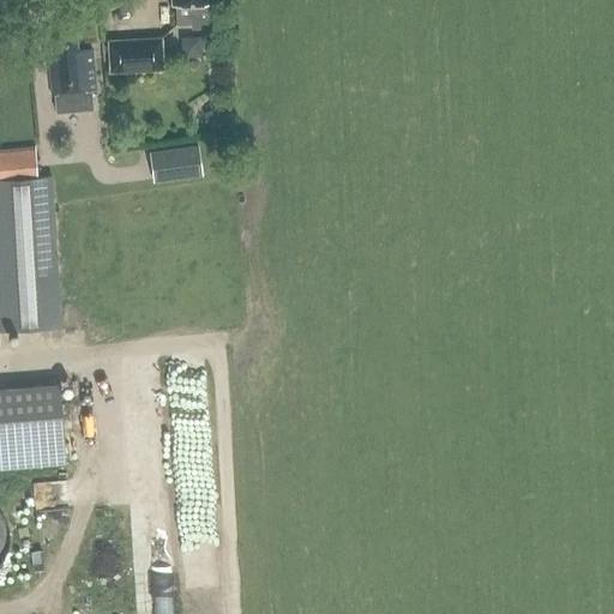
[(209,5),(211,5),(211,0),(172,0),(173,7),(175,7),(176,25),(210,24),(209,5)]
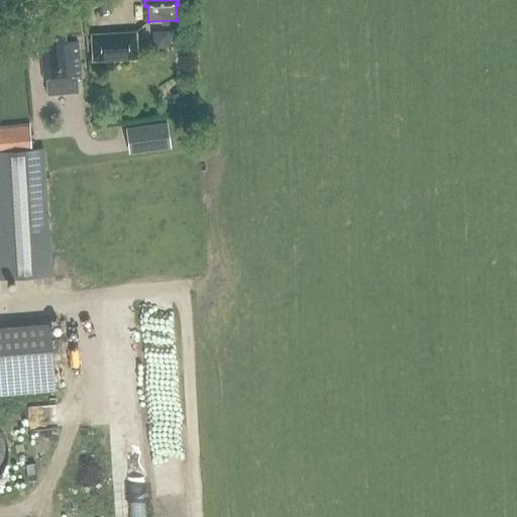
[(179,45),(178,28),(161,29),(162,46),(179,45)]
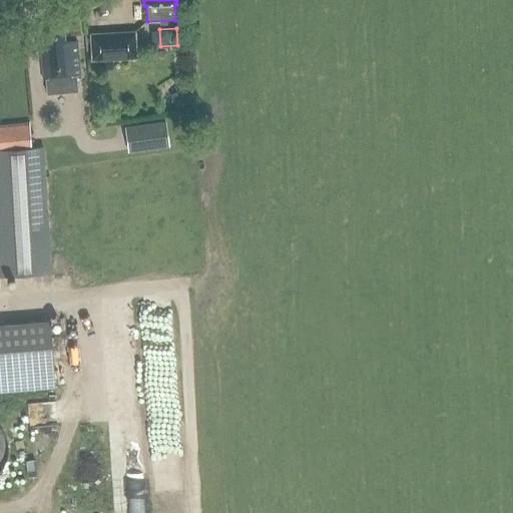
[(138,60),(136,32),(89,34),(91,63),(138,60)]
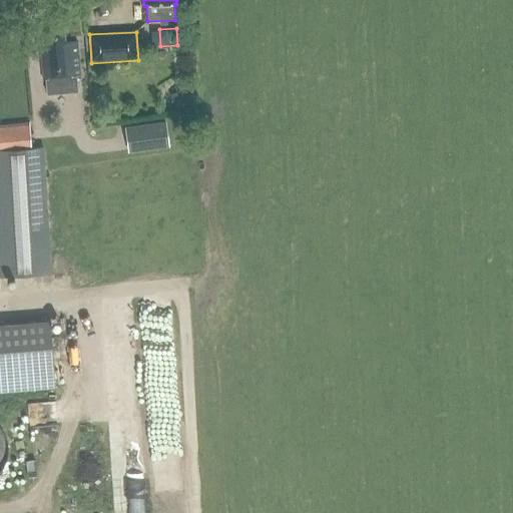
[(77,42),(65,43),(64,35),(45,37),(46,46),(40,47),(44,82),(47,82),(48,94),(77,91),(75,79),(81,78),(77,42)]
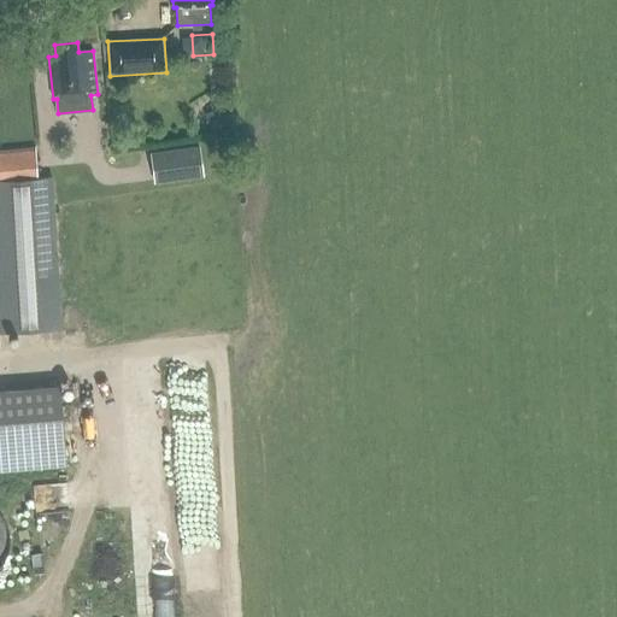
[(222,107),(207,116),(217,133),(230,124),(222,107)]
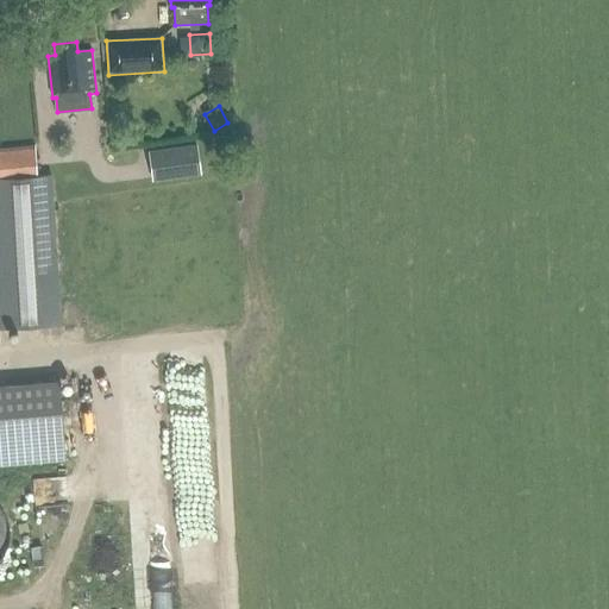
[(152,182),(201,175),(196,145),(148,152),(152,182)]
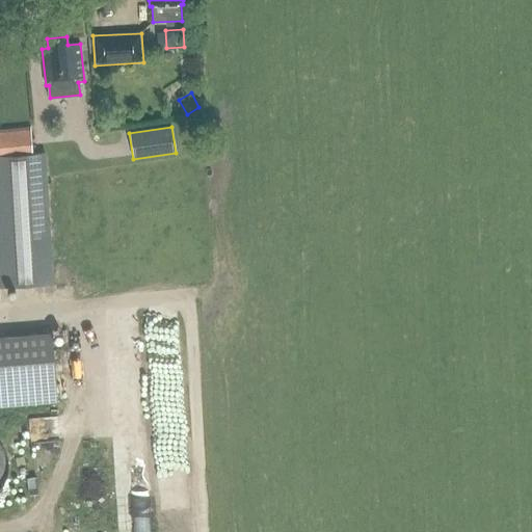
[(0,287),(53,284),(45,154),(32,155),(30,128),(0,130),(0,287)]
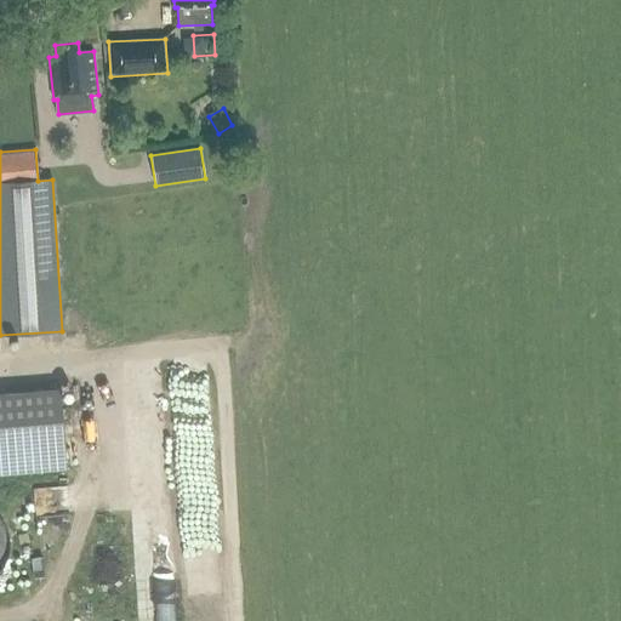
[(61,386),(0,391),(0,474),(69,469),(61,386)]
